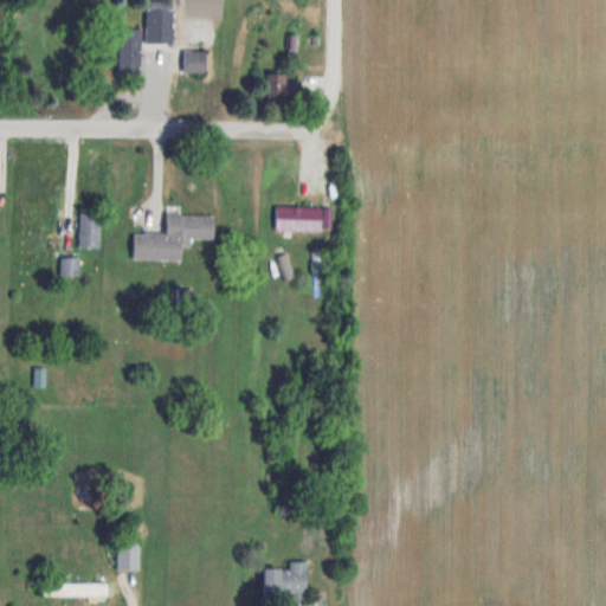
[(146,0),(146,43),(172,43),(172,0),(146,0)]
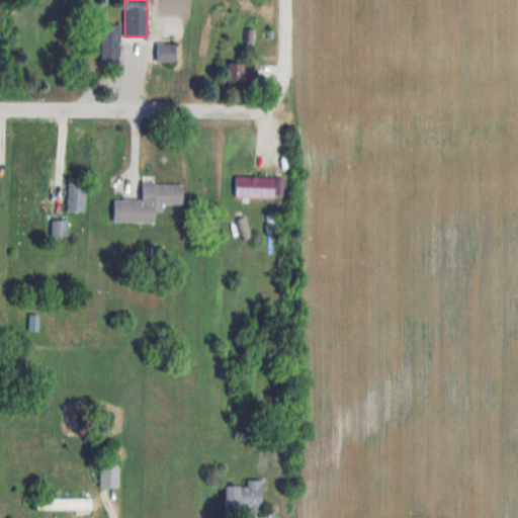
[(119,64),(119,23),(101,23),(101,64),(119,64)]
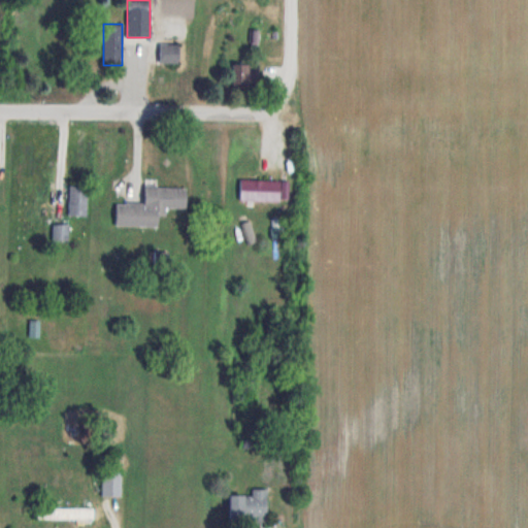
[(177,63),(177,43),(160,43),(160,63),(177,63)]
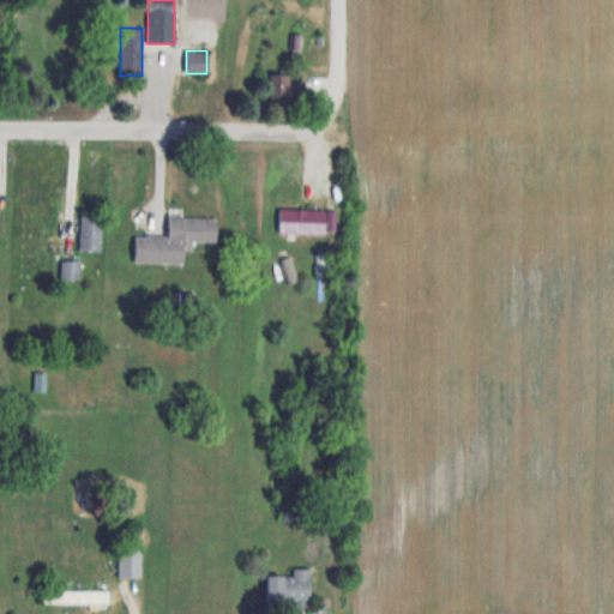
[(292,74),(272,74),(272,96),(292,96),(292,74)]
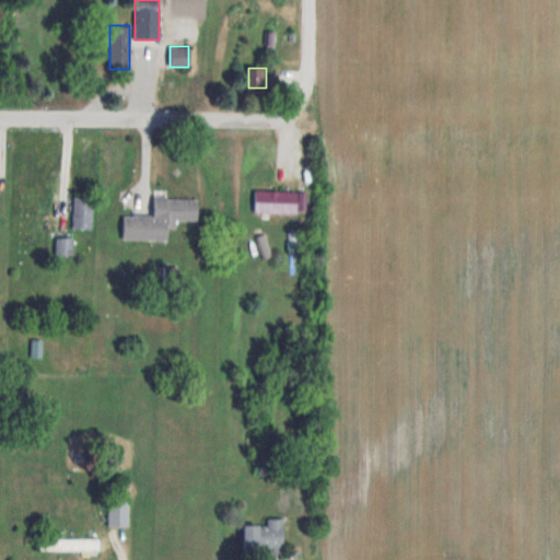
[(296,190),(255,190),(255,213),(296,213),(296,190)]
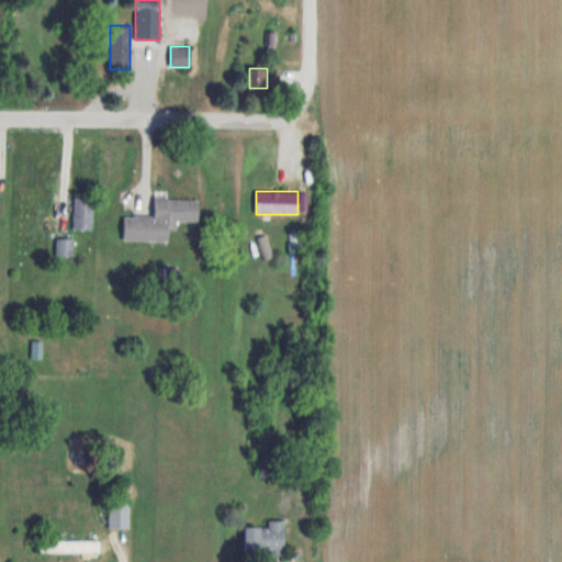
[(72,229),(92,229),(92,198),(74,198),(72,229)]
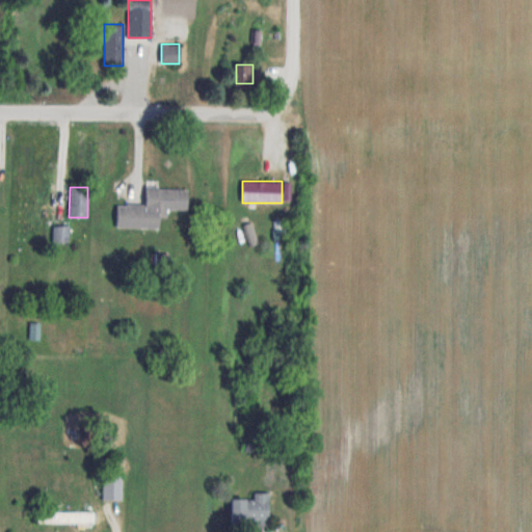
[(115,227),(159,229),(159,217),(165,217),(166,209),(187,210),(188,189),(145,187),(145,205),(116,204),(115,227)]
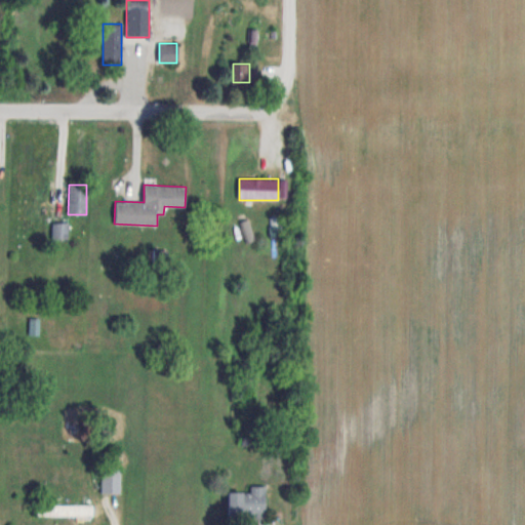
[(67,239),(67,224),(52,224),(52,239),(67,239)]
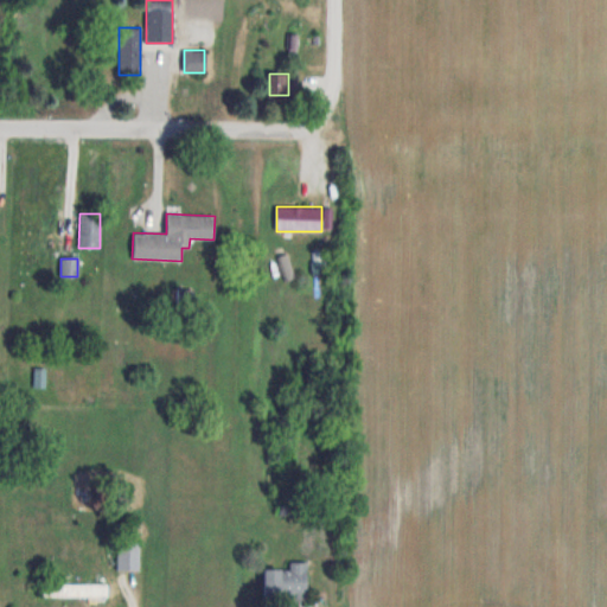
[(116,570),(139,570),(139,543),(116,543),(116,570)]
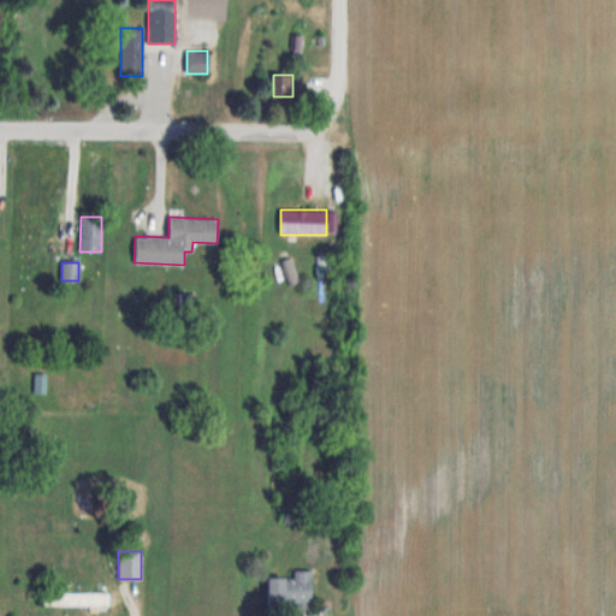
[(311,572),(292,572),(292,576),(267,576),(267,609),(311,609),(311,572)]
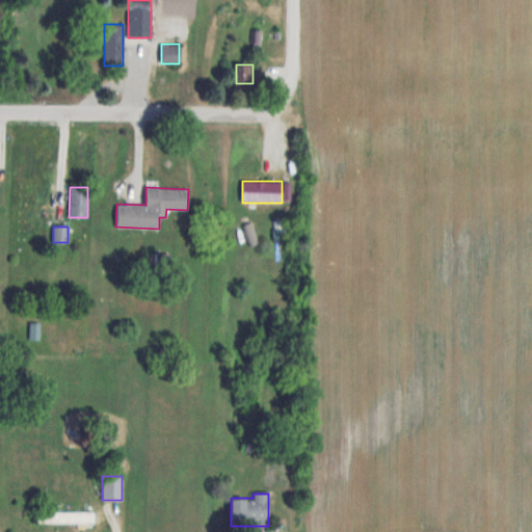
[(92,511),(35,511),(34,525),(92,525),(92,511)]
